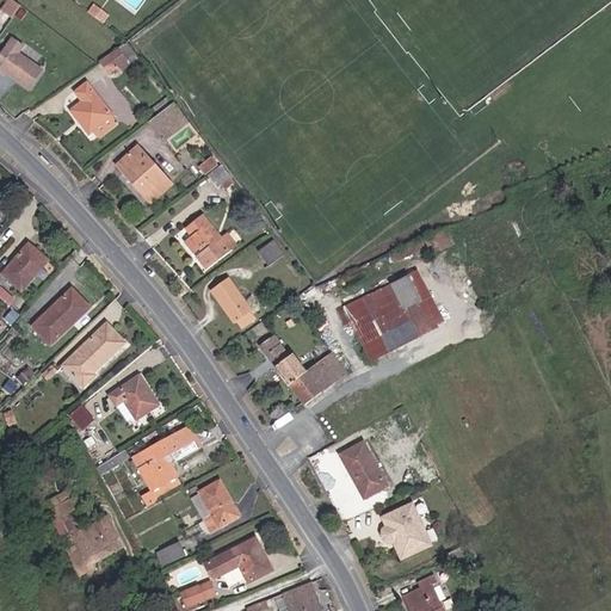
[(16,2),(10,10),(18,14),(23,7),(16,2)]
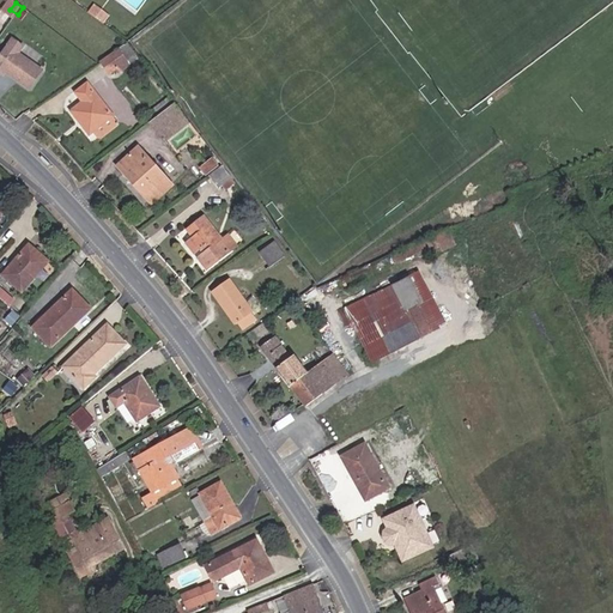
[(98,4),(92,12),(101,18),(107,10),(98,4)]
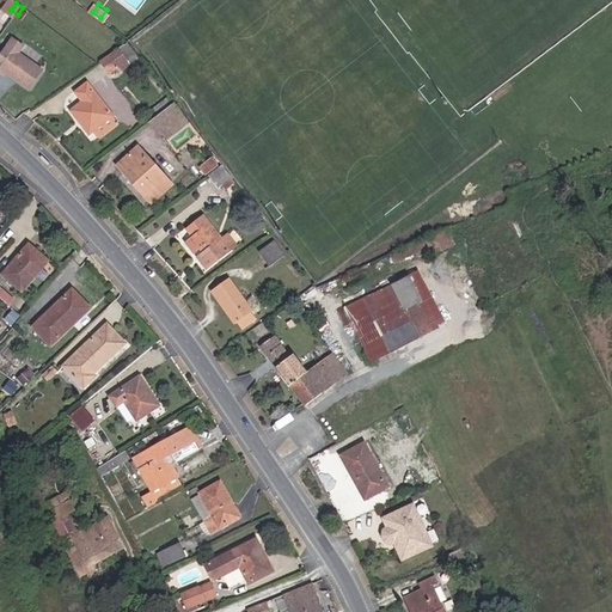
[(127,61),(139,51),(128,40),(117,47),(127,61)]
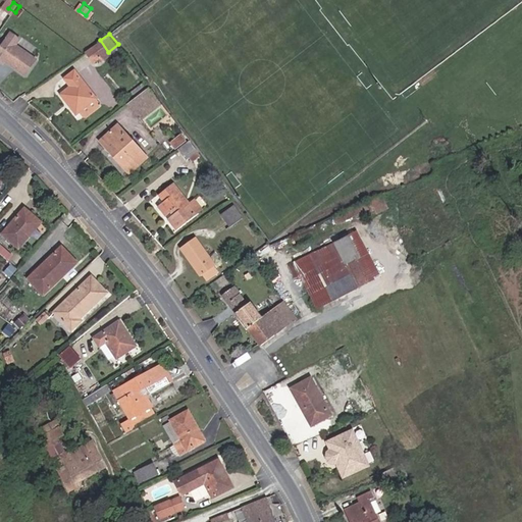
[(29,43),(19,37),(2,62),(11,68),(13,65),(20,70),(21,68),(23,69),(23,72),(34,80),(45,63),(24,49),(29,43)]
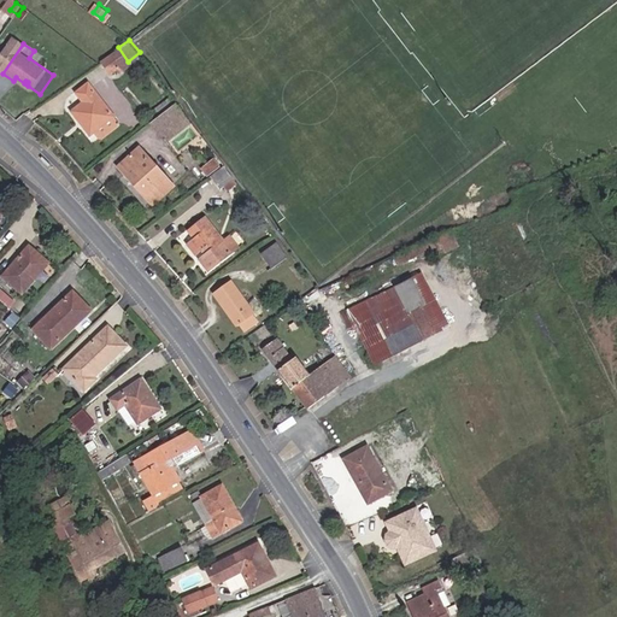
[(130,65),(128,62),(118,47),(99,60),(110,75),(118,69),(121,72),(130,65)]
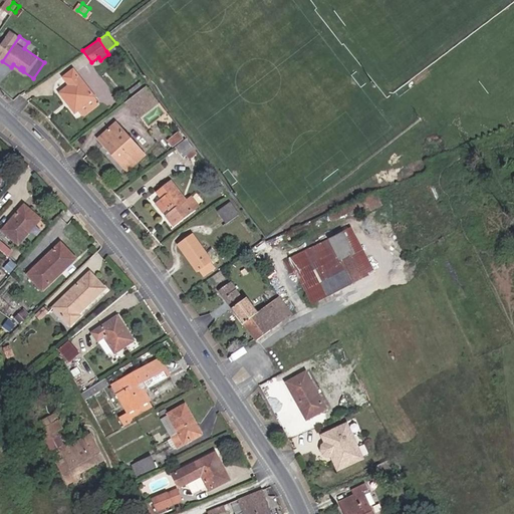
[(96,96),(74,67),(63,75),(69,84),(60,91),(75,112),(96,96)]
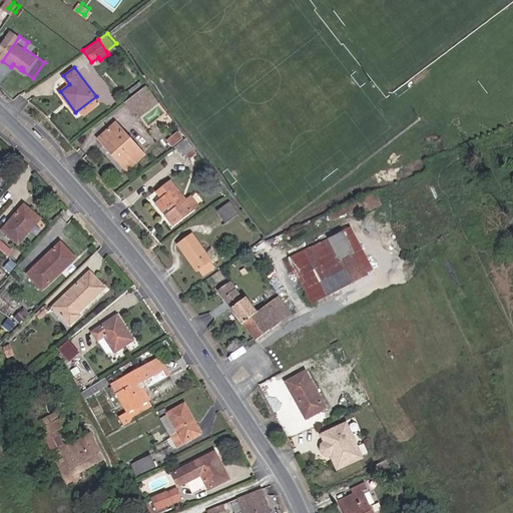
[(130,97),(146,84),(142,79),(126,92),(130,97)]
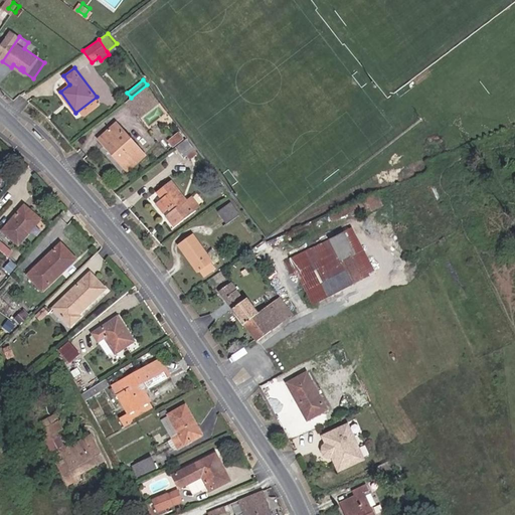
[(161,102),(147,84),(126,102),(138,119),(161,102)]
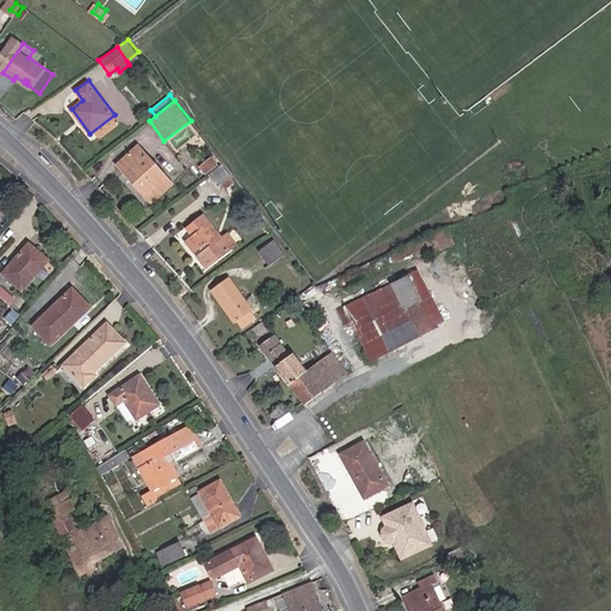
[(98,139),(121,122),(116,115),(93,131),(98,139)]
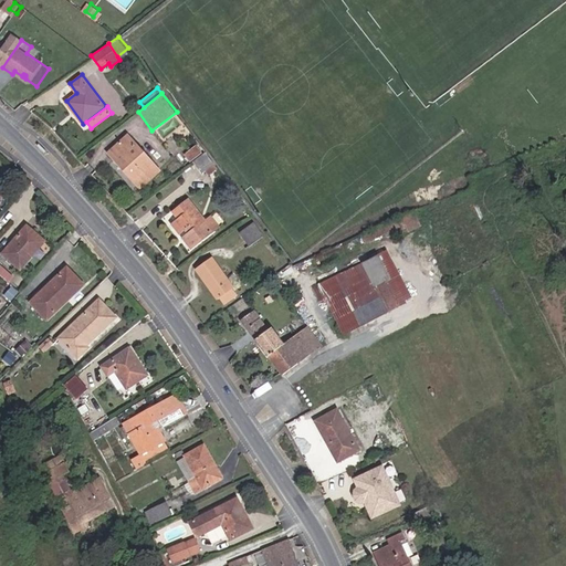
[(168,130),(181,122),(177,115),(164,123),(168,130)]
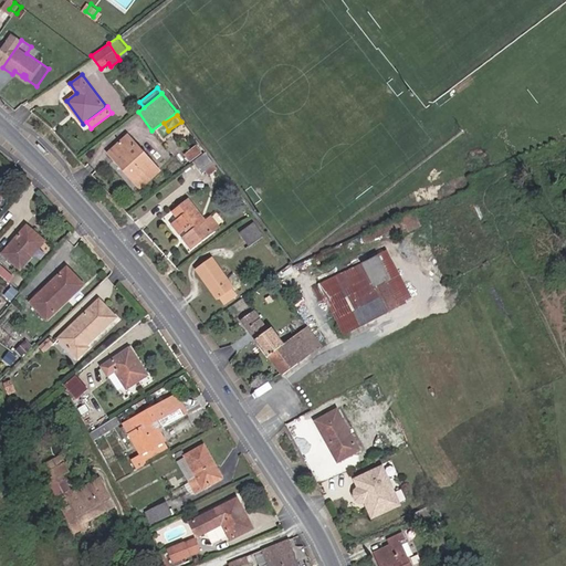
[(160,170),(128,135),(107,152),(140,188),(160,170)]
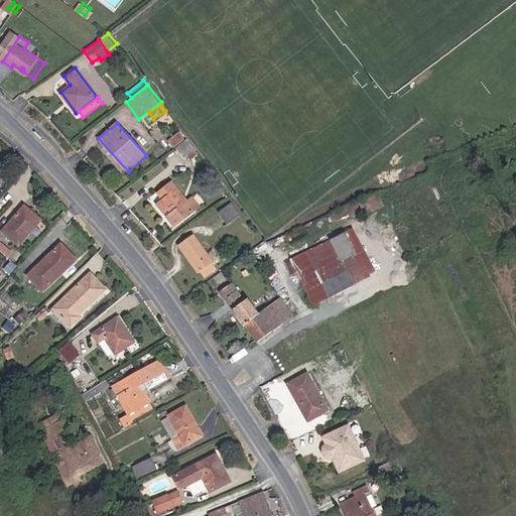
[(176,145),(181,141),(176,135),(168,142),(173,147),(176,145)]
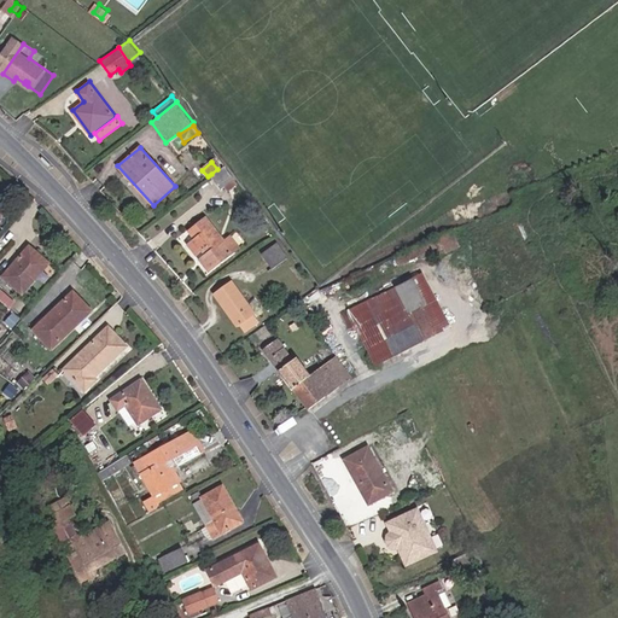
[(217,169),(211,174),(222,187),(226,185),(229,190),(238,182),(223,163),(217,169)]
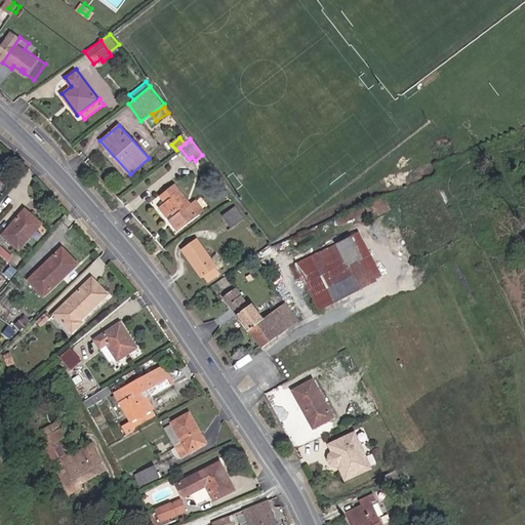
[(193,205),(175,184),(160,195),(165,202),(159,207),(166,216),(172,212),(177,217),(171,221),(178,231),(200,214),(193,205)]
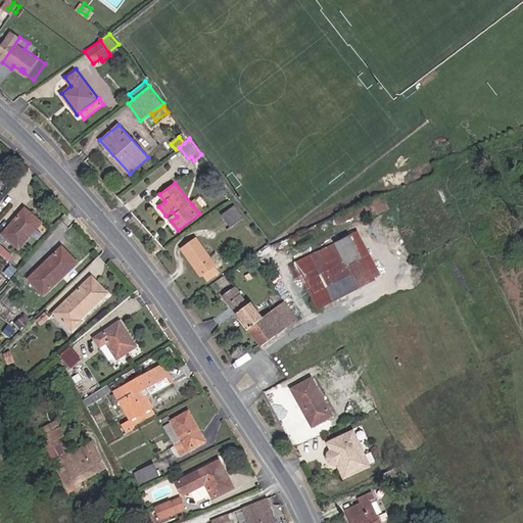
[(385,196),(334,220),(336,225),(388,201),(385,196)]
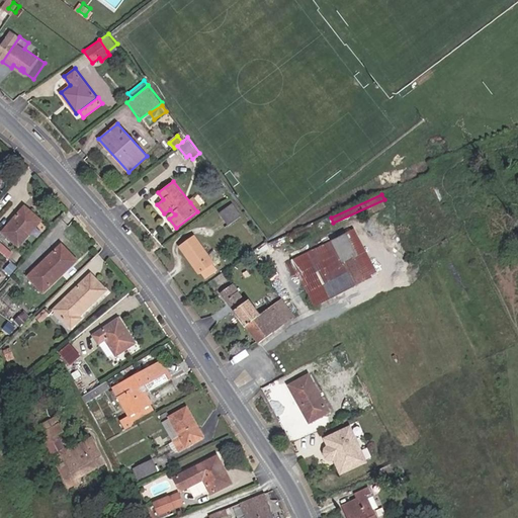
[(195,198),(190,202),(197,211),(202,207),(195,198)]
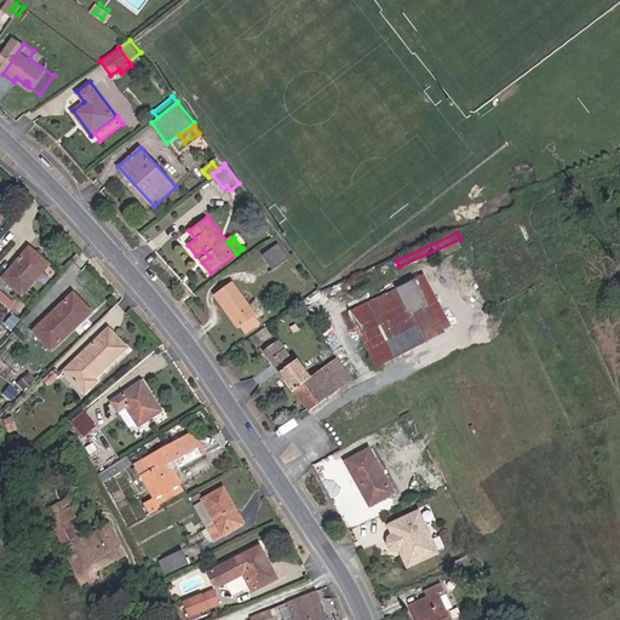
[(268,262),(283,250),(280,242),(263,254),(268,262)]
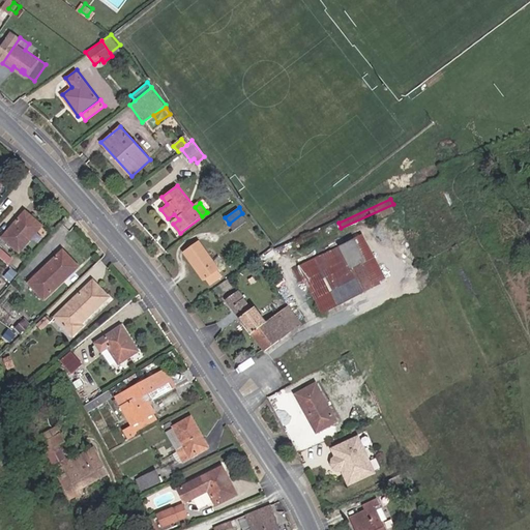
[(18,254),(43,224),(25,208),(0,237),(18,254)]
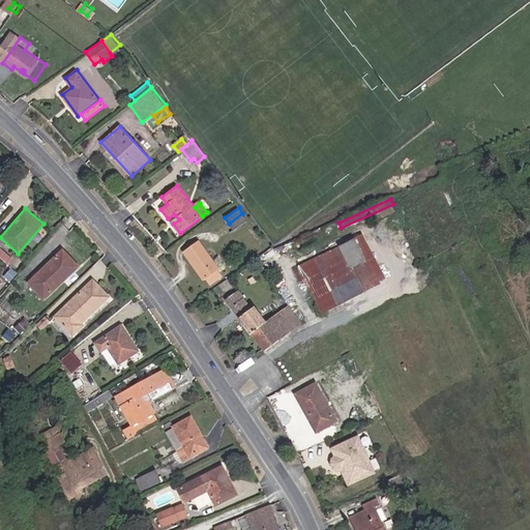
[(247,219),(242,213),(229,224),(233,230),(247,219)]
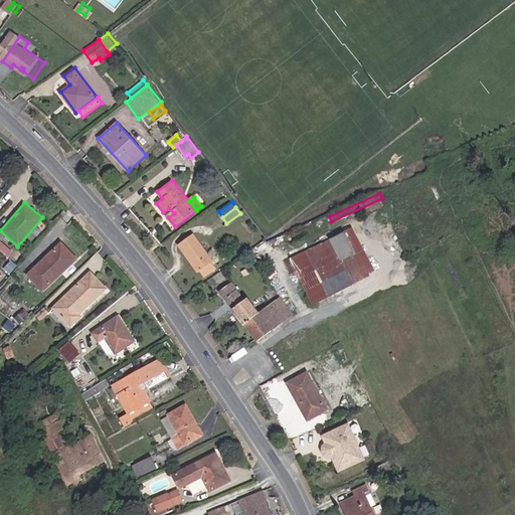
[(350,226),(343,230),(355,253),(352,255),(363,279),(375,273),(350,226)]
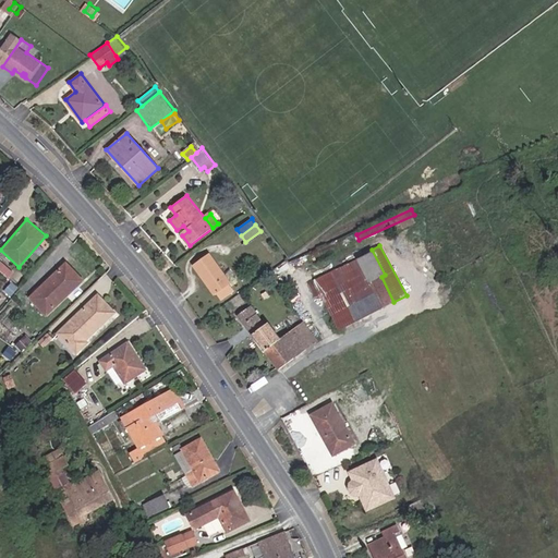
[(342,278),(319,290),(341,329),(393,302),(381,277),(385,275),(372,250),(337,268),(342,278)]
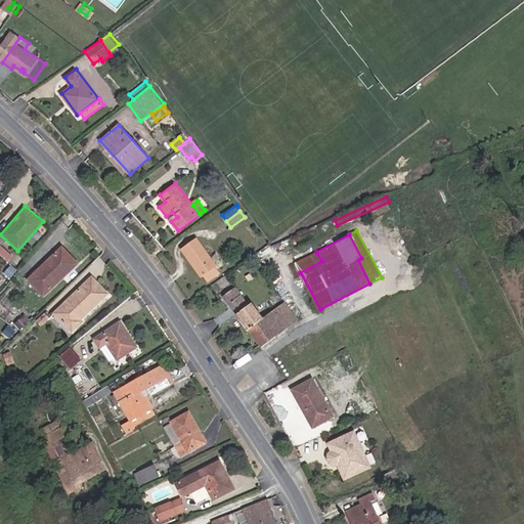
[(217,265),(198,236),(180,249),(201,276),(204,274),(210,284),(222,275),(216,266),(217,265)]
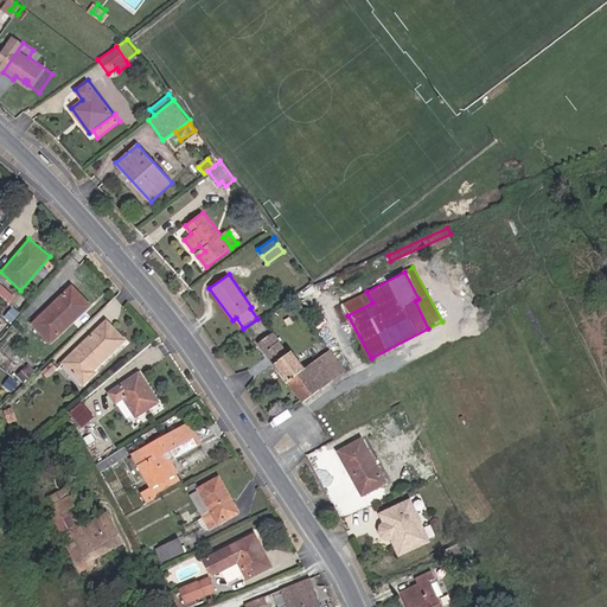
[(49,343),(90,302),(71,282),(31,323),(49,343)]
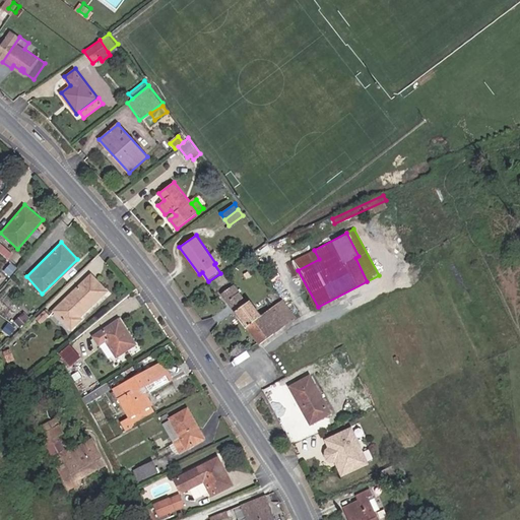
[(319,259),(314,250),(293,261),(298,270),(319,259)]
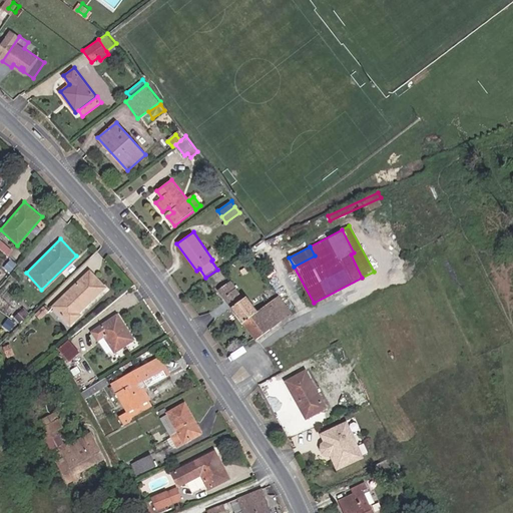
[(105,286),(89,270),(51,307),(70,326),(82,315),(79,312),(105,286)]
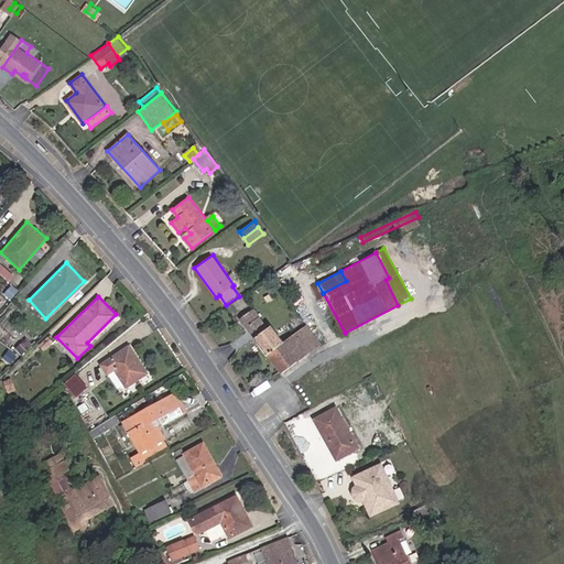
[(242,320),(281,371),(320,345),(296,315),(278,328),(261,306),(242,320)]
